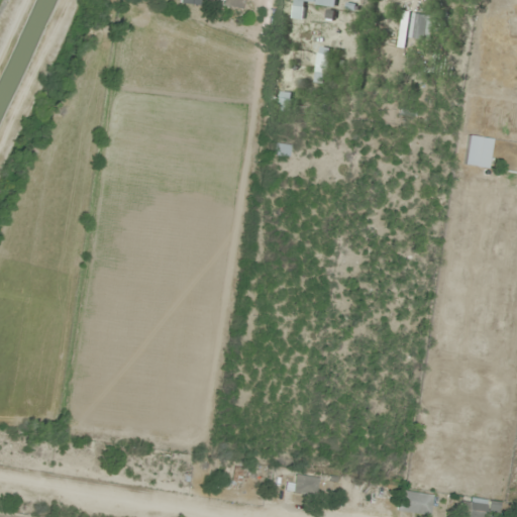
[(239,9),(239,0),(220,0),(219,6),(239,9)]
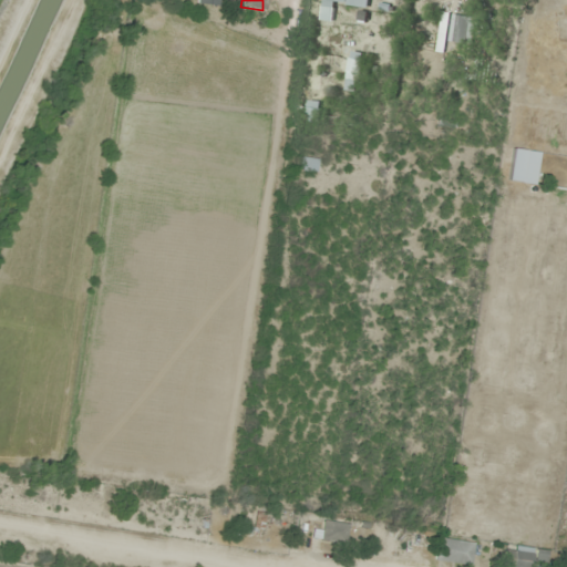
[(369,7),(369,0),(325,0),(322,22),(333,23),(336,2),(348,3),(348,4),(369,7)]
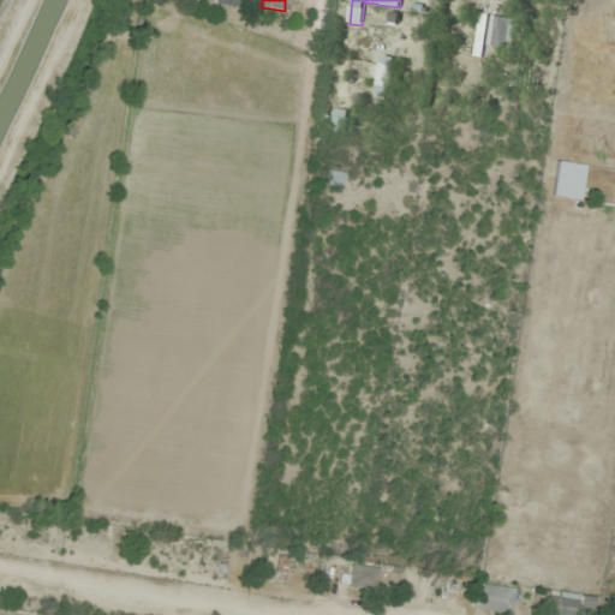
[(512,48),(515,18),(491,16),(488,45),(512,48)]
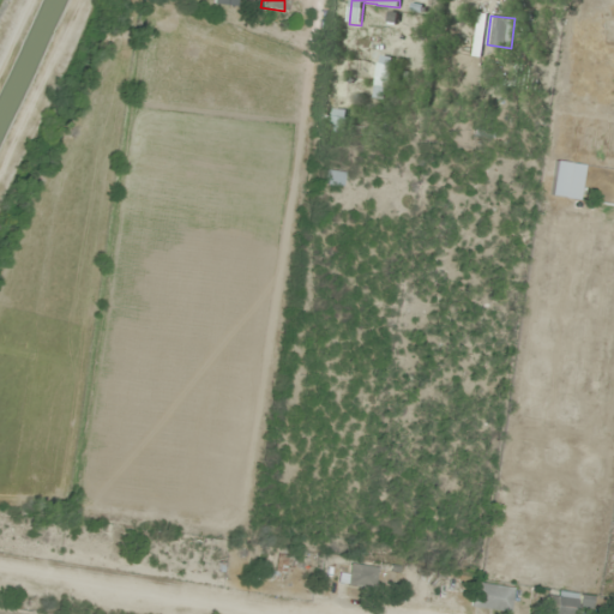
[(374,95),(387,98),(396,58),(383,55),(374,95)]
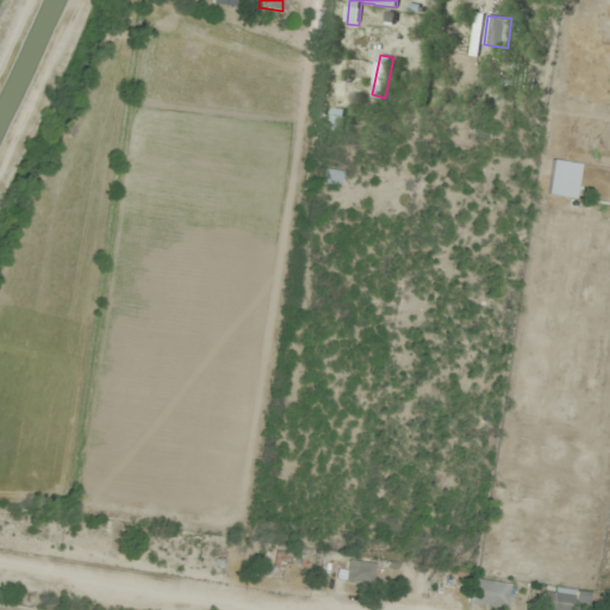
[(343,172),(324,168),(321,182),(340,186),(343,172)]
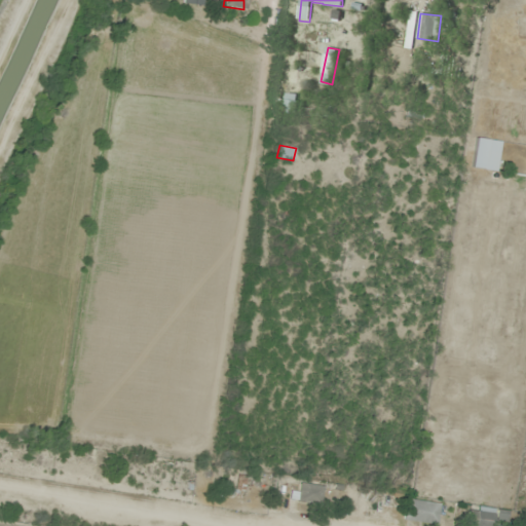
[(258,478),(238,476),(237,490),(256,491),(258,478)]
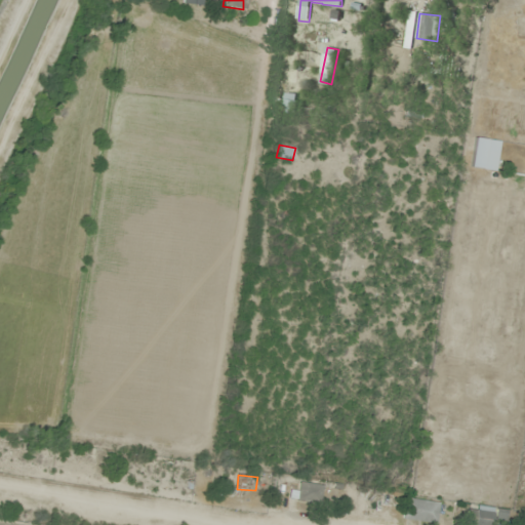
[(321,502),(323,485),(299,482),(297,499),(321,502)]
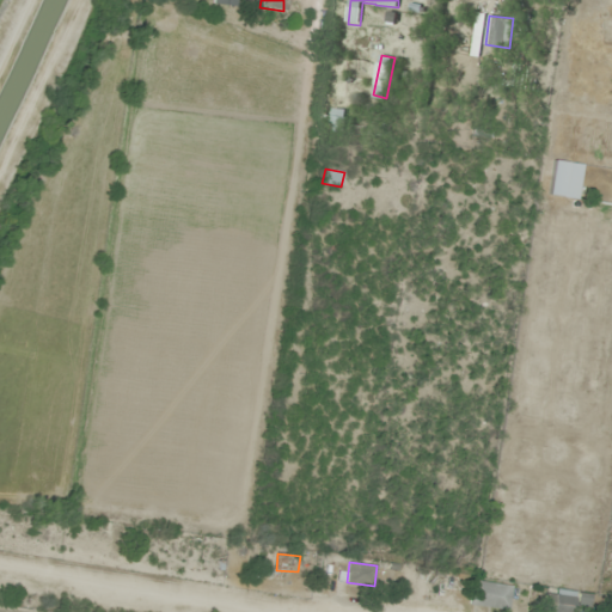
[(471,606),(509,609),(512,585),(473,582),(471,606)]
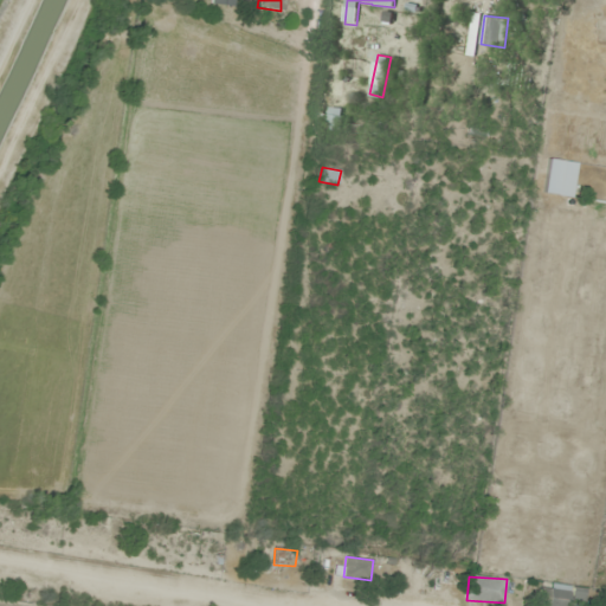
[(586,590),(542,581),(536,605),(569,605),(571,598),(584,600),(586,590)]
